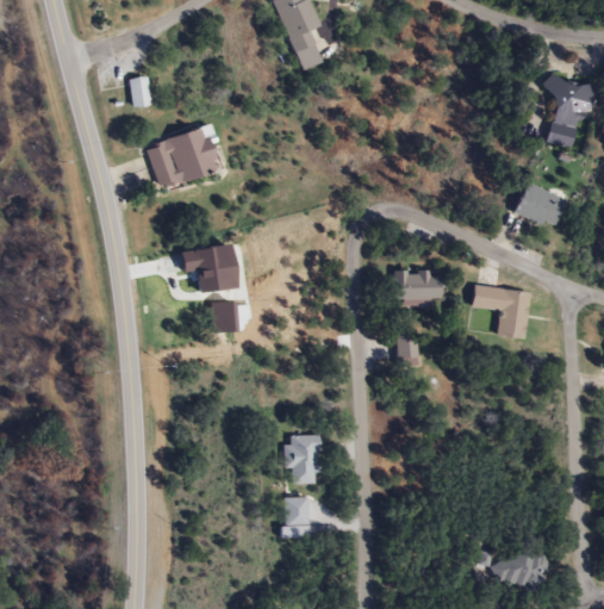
[(274,0),(304,72),(324,63),(311,32),(319,29),(307,0),(274,0)]
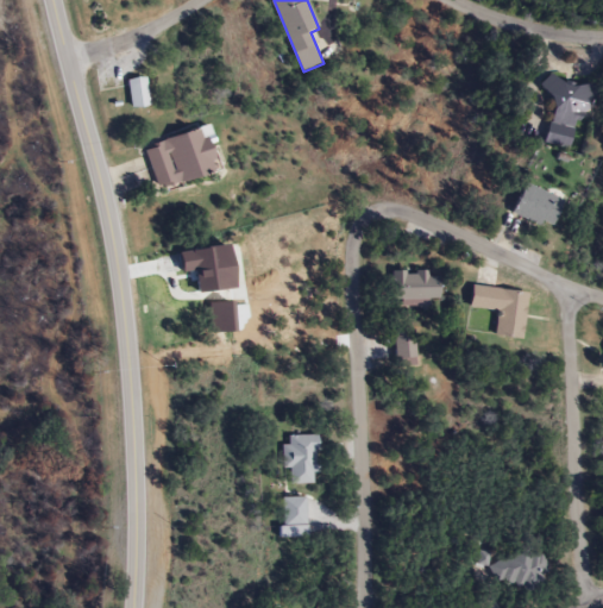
[(546,76),(542,92),(559,95),(547,143),(578,150),(594,87),(546,76)]
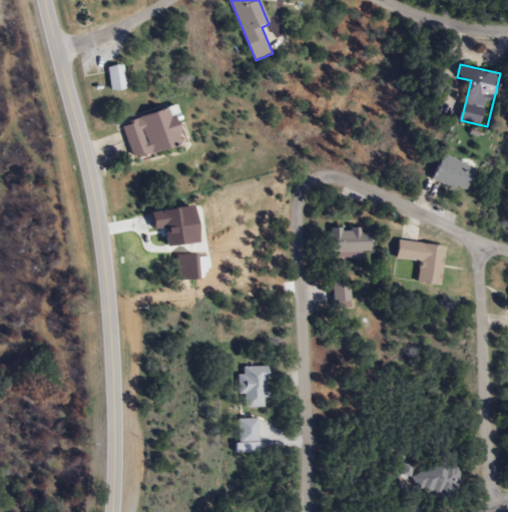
[(126,90),(125,65),(110,65),(110,91),(126,90)]
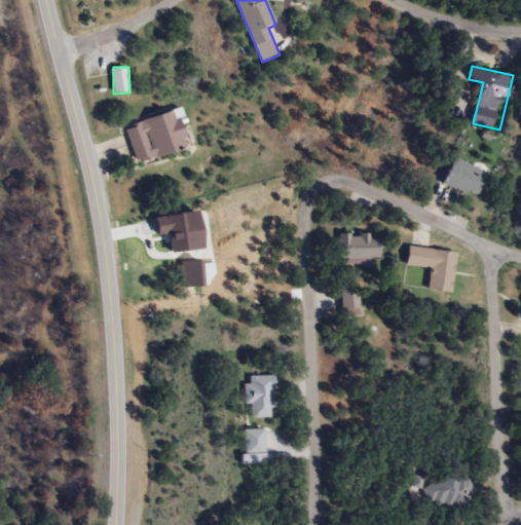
[(127,124),(137,161),(188,148),(179,111),(127,124)]
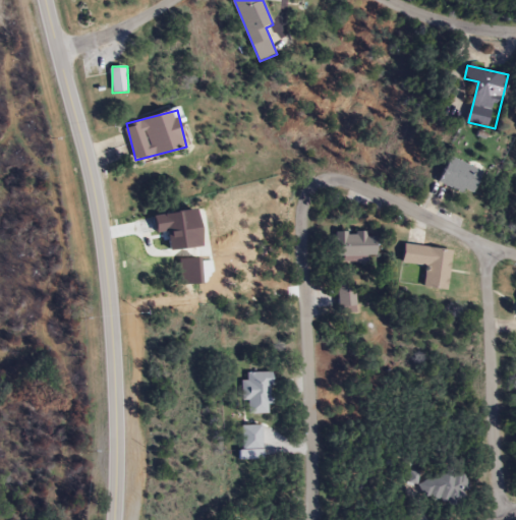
[(483,171),(450,157),(440,182),(472,196),(483,171)]
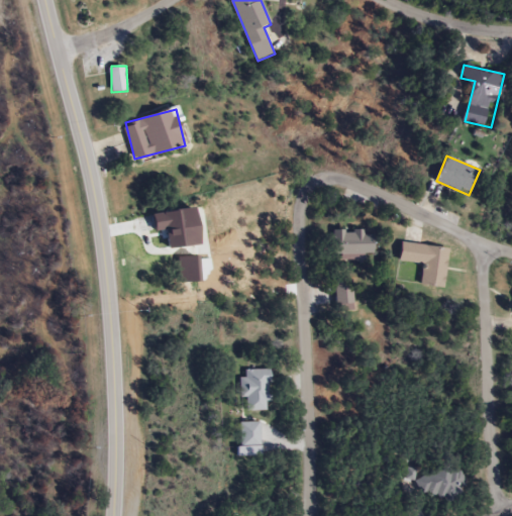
[(376,252),(376,230),(335,230),(335,253),(376,252)]
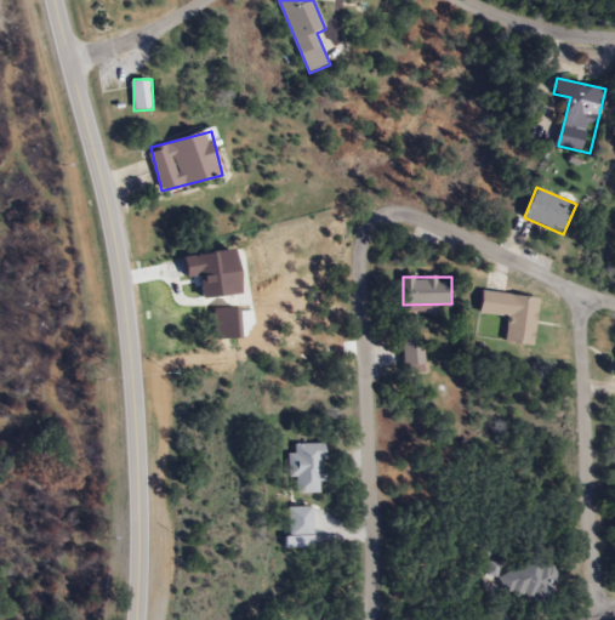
[(507,341),(535,346),(541,297),(484,290),(480,313),(511,317),(507,341)]
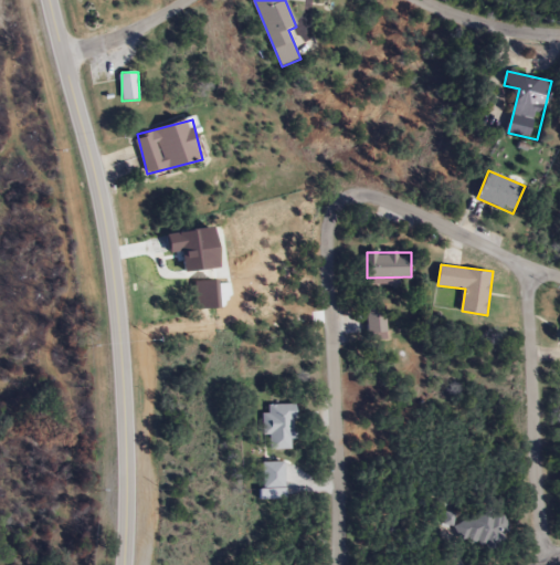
[(369,302),(369,339),(394,339),(394,331),(388,331),(388,302),(369,302)]
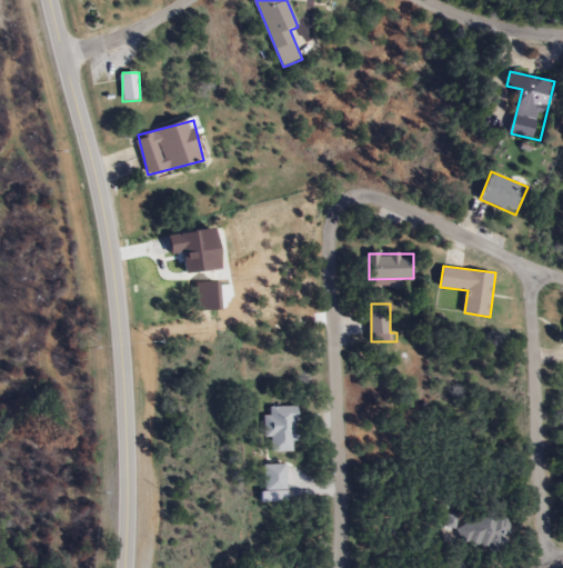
[(299,451),(299,406),(270,406),(270,451),(299,451)]
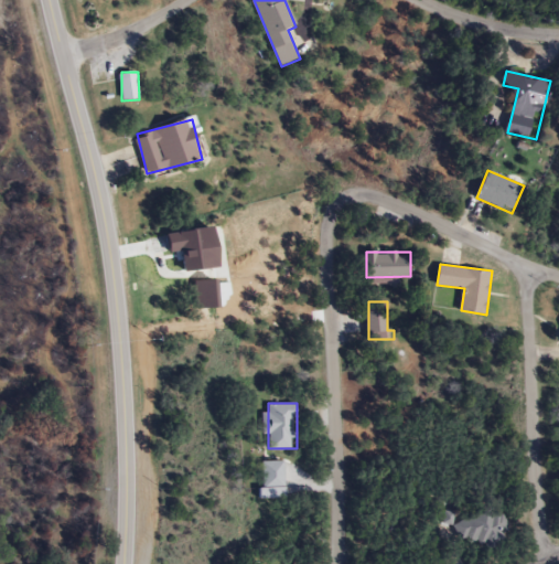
[(287,497),(287,460),(264,460),(264,497),(287,497)]
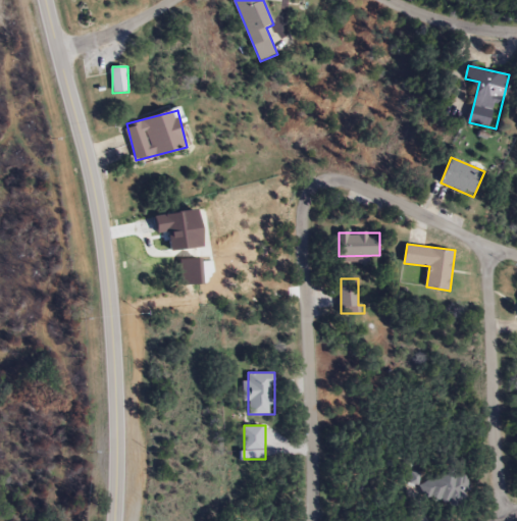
[(473,492),(462,467),(423,483),(435,510),(473,492)]
